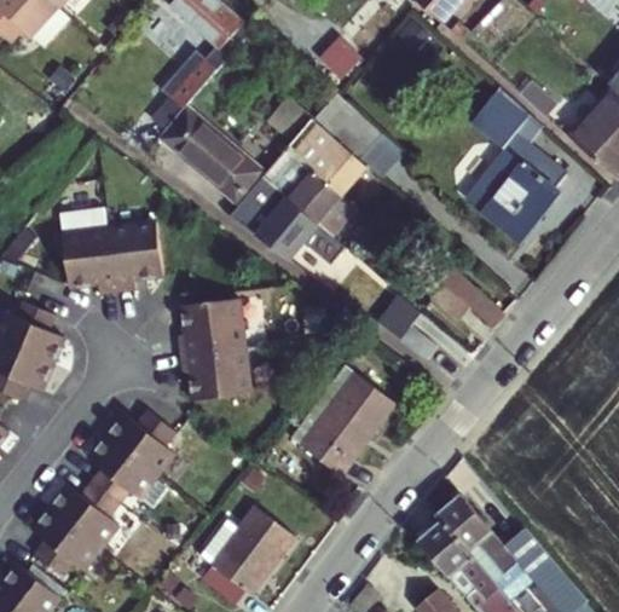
[(0,0),(0,35),(9,44),(22,29),(40,47),(71,13),(62,4),(57,0),(0,0)]
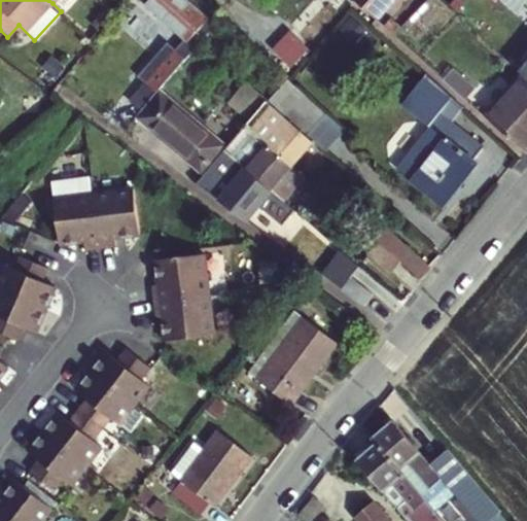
[(143,0),(142,1),(194,45),(202,37),(197,33),(210,18),(188,0),(143,0)]
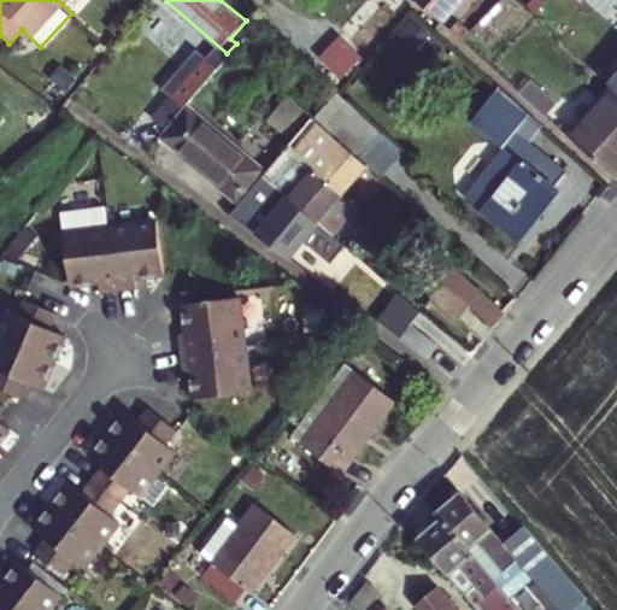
[(416,0),(441,23),(462,0),(416,0)]
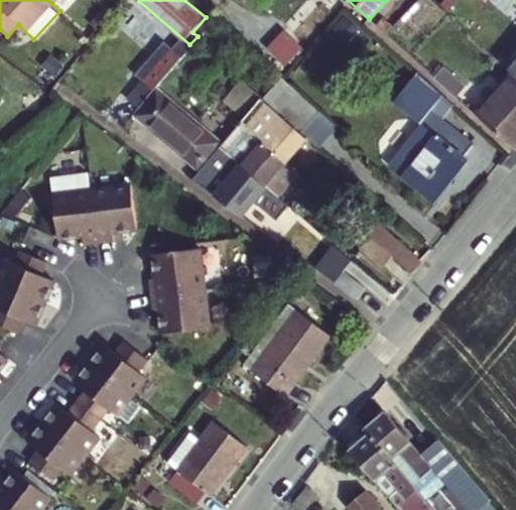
[(376,26),(385,34),(391,27),(383,19),(376,26)]
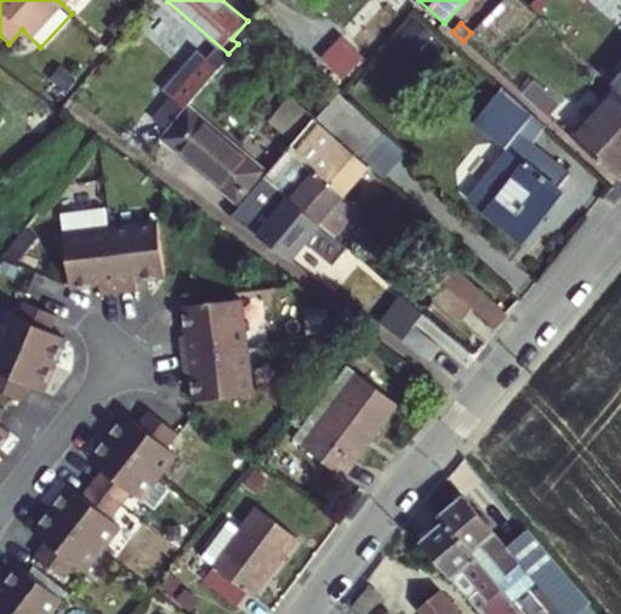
[(345,33),(324,55),(347,75),(368,53),(345,33)]
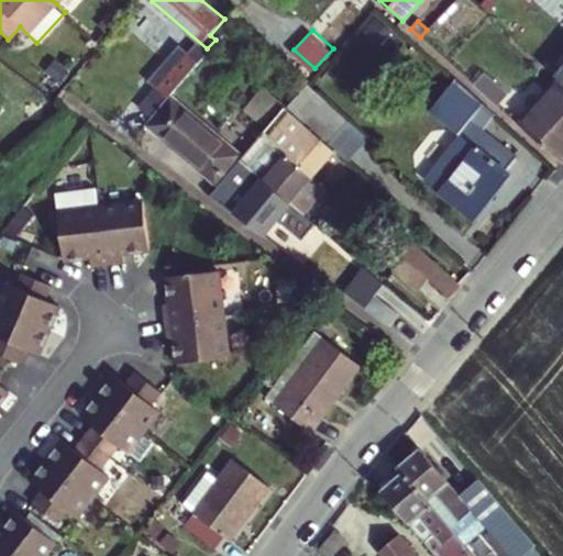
[(180,43),(144,84),(165,102),(201,60),(180,43)]
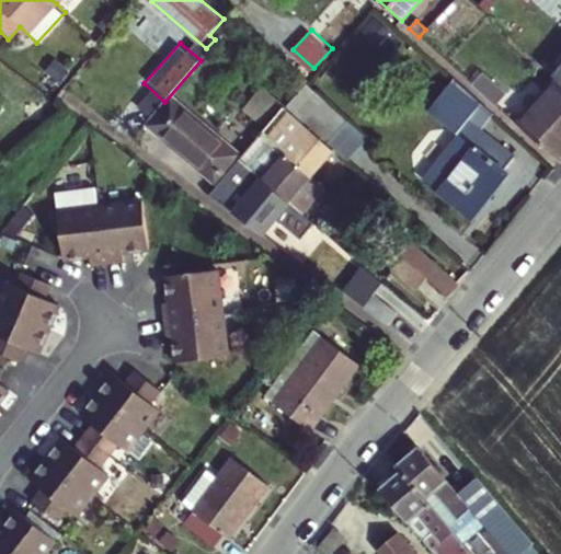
[(499,96),(508,85),(485,64),(474,74),(499,96)]
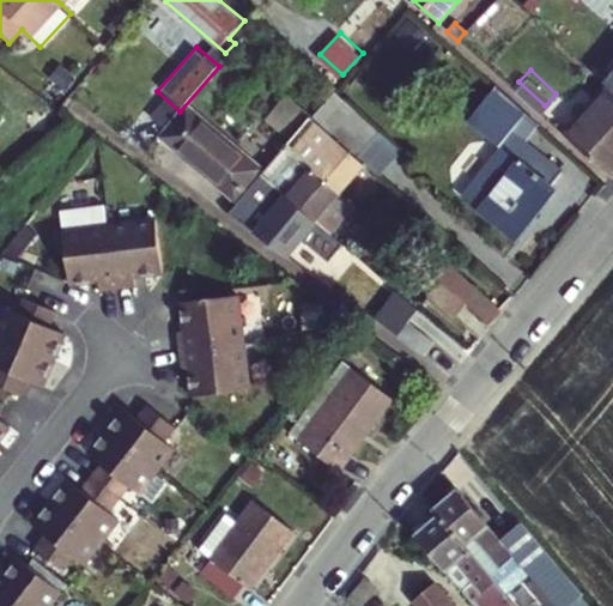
[(289,86),(272,108),(295,125),(311,103),(289,86)]
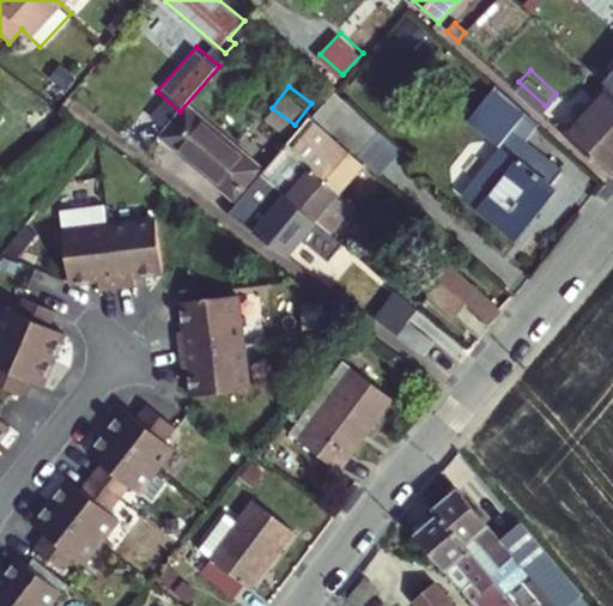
[(501,151),(459,198),(508,242),(548,197),(544,191),(558,175),(523,144),(540,126),(498,86),(467,120),(501,151)]
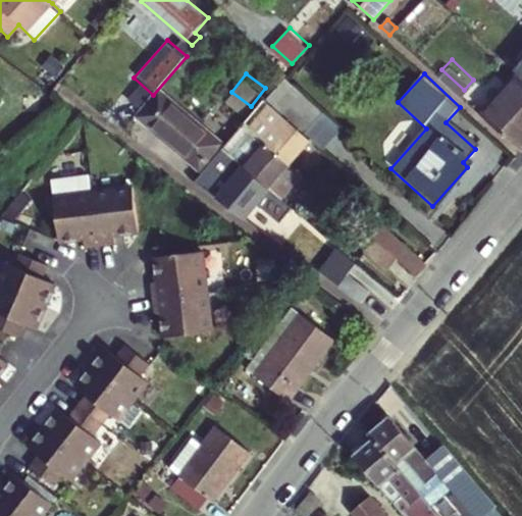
[(520,154),(521,151),(521,76),(482,117),(520,154)]
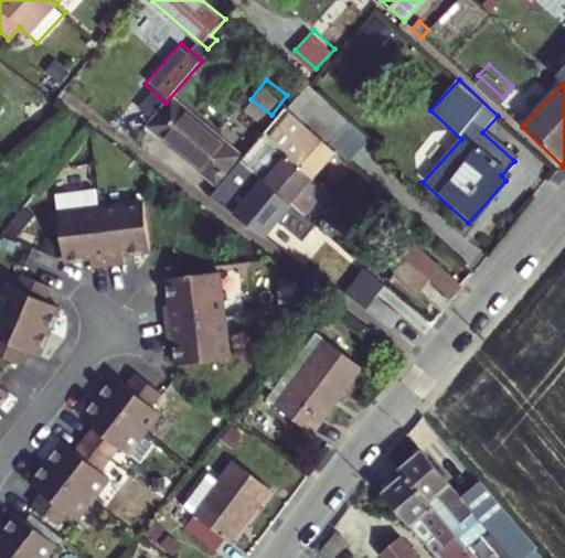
[(329,104),(310,125),(333,146),(353,125),(329,104)]
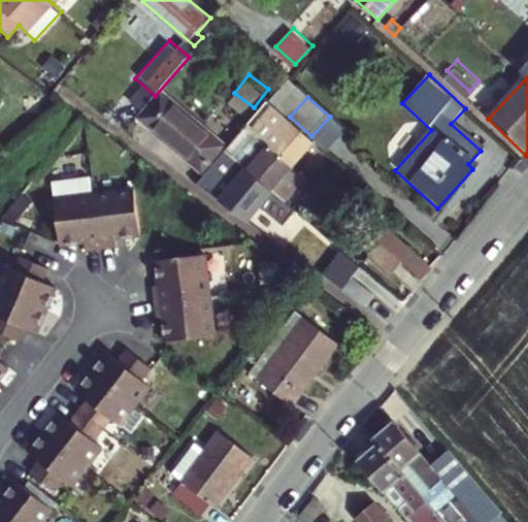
[(161,98),(140,122),(200,174),(223,150),(161,98)]
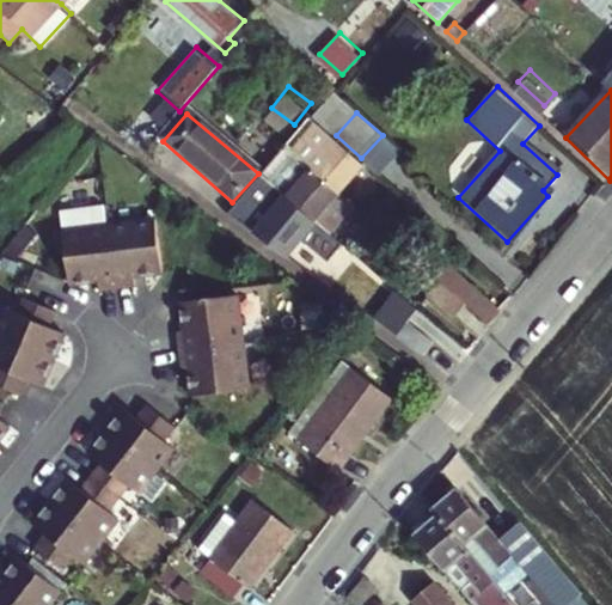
[(365,167),(337,142),(317,124),(311,118),(288,145),(314,169),(312,171),(340,196),(365,167)]
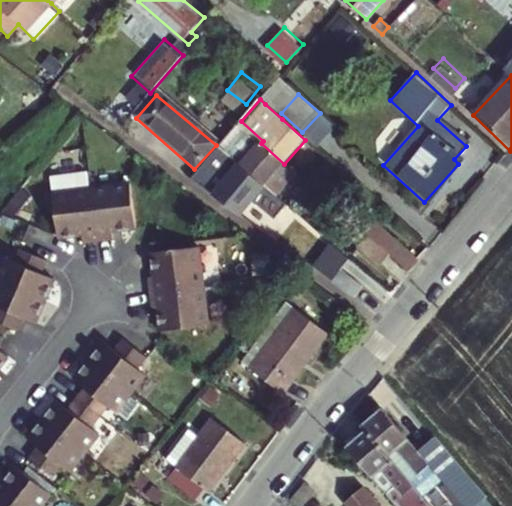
[(320,113),(302,132),(318,148),(336,128),(320,113)]
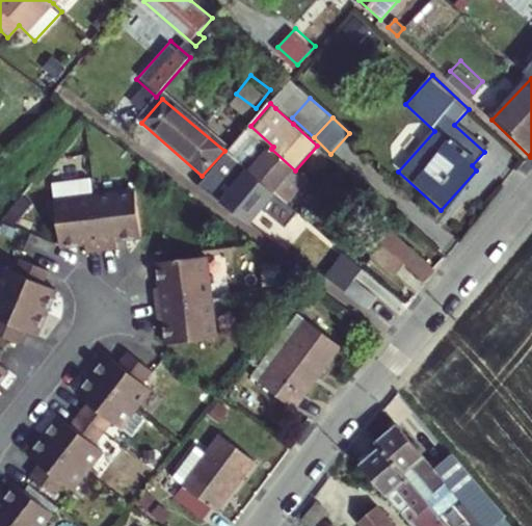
[(295,171),(271,149),(257,135),(236,158),(273,194),(274,195),(287,206),(308,182),(295,171)]
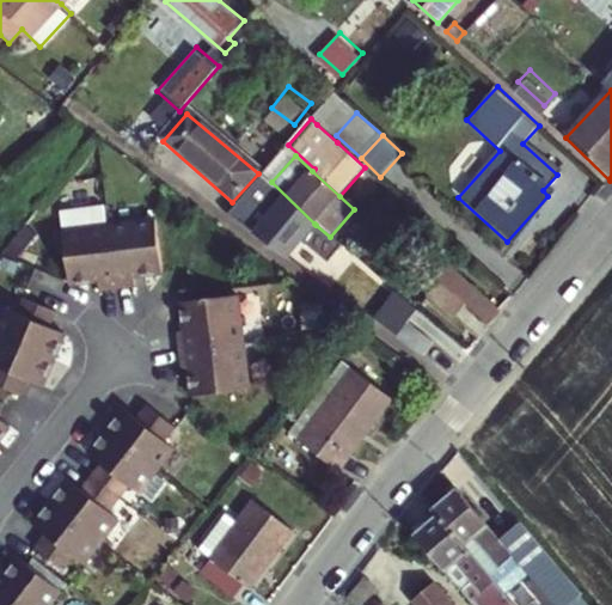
[(263,173),(225,218),(286,256),(301,240),(326,264),(343,248),(330,237),(316,225),(314,224),(271,182),(263,173)]
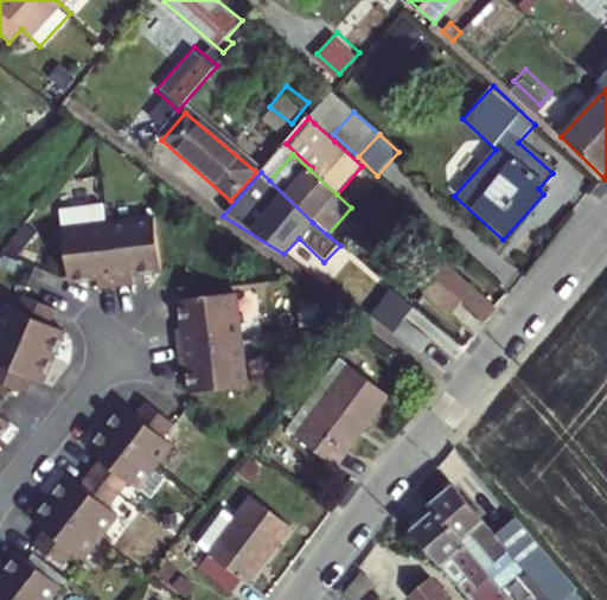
[(154,214),(62,225),(68,279),(96,275),(97,286),(133,281),(133,270),(160,267),(154,214)]
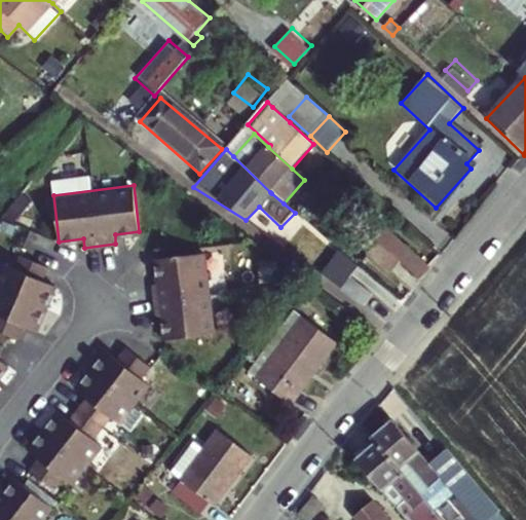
[(371,239),(379,247),(390,234),(382,227),(371,239)]
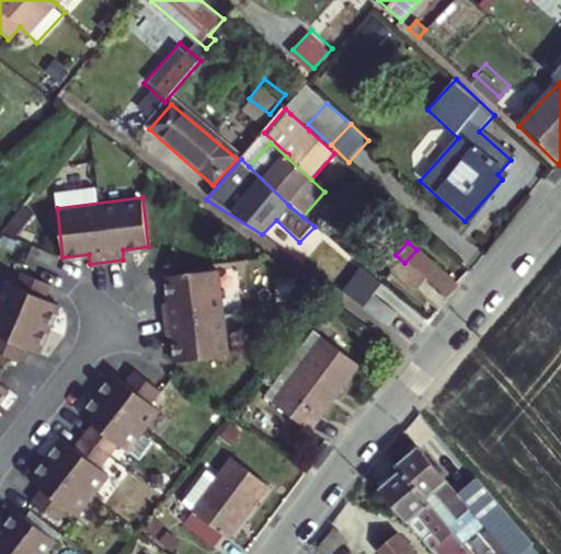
[(404,263),(427,284),(449,303),(460,290),(416,250),(404,263)]
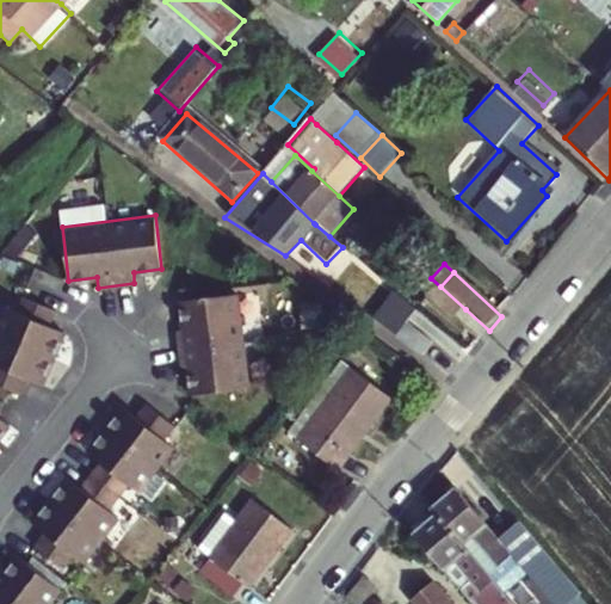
[(455,320),(466,309),(440,287),(430,299),(455,320)]
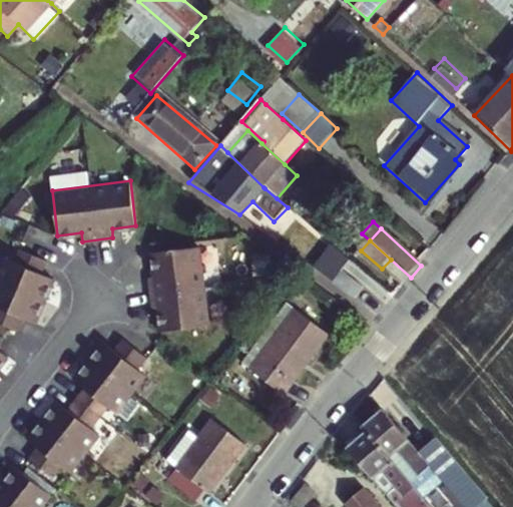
[(198,244),(149,250),(152,276),(147,276),(150,307),(156,306),(159,331),(207,325),(198,244)]
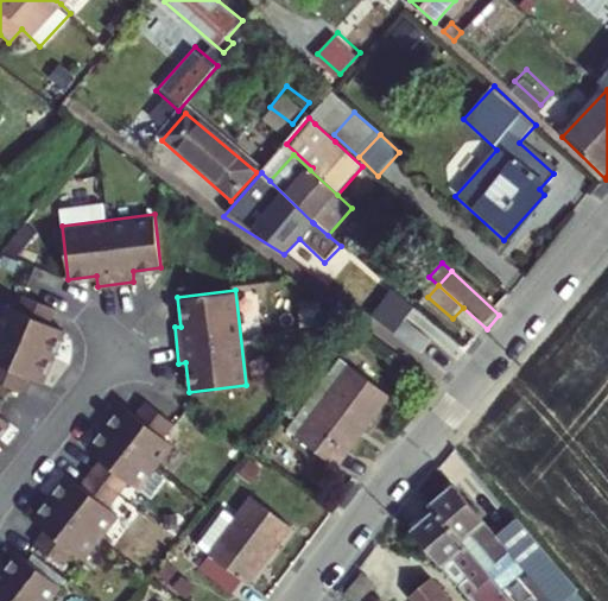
[(55,307),(21,292),(0,341),(0,381),(19,390),(25,373),(40,380),(63,328),(48,321),(55,307)]
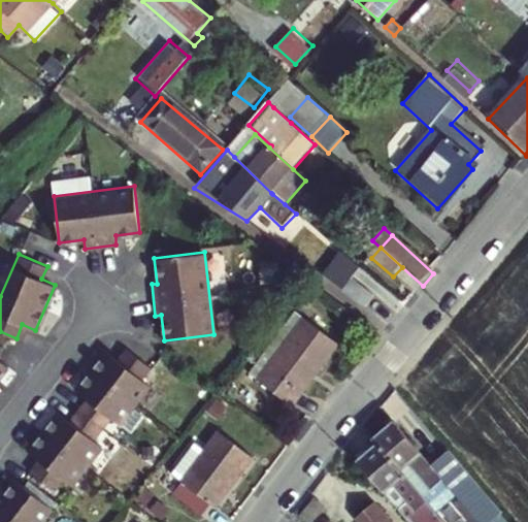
[(376,288),(353,269),(342,283),(366,301),(376,288)]
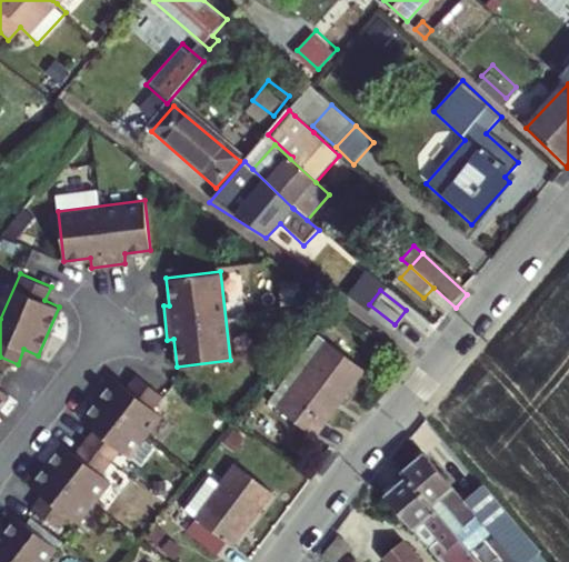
[(333,400),(337,403),(362,370),(316,335),(266,402),(311,437),(322,423),(319,420),(333,400)]
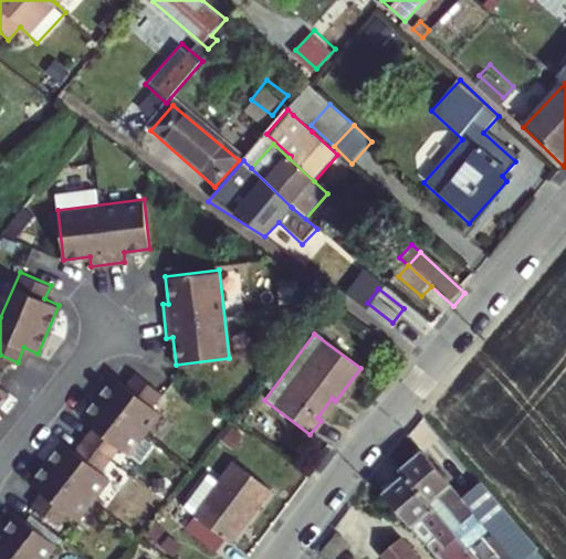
[(160,392),(134,371),(124,383),(113,375),(80,417),(91,425),(73,449),(61,440),(29,482),(40,491),(30,503),(56,524),(65,512),(77,520),(111,478),(98,470),(117,446),(128,456),(161,414),(150,404),(160,392)]
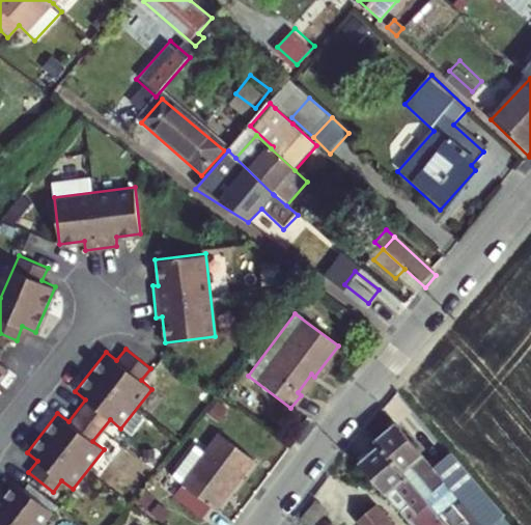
[(376,446),(380,450),(387,459),(403,478),(424,504),(445,487),(459,503),(477,489),(447,453),(430,468),(398,430),(376,446)]
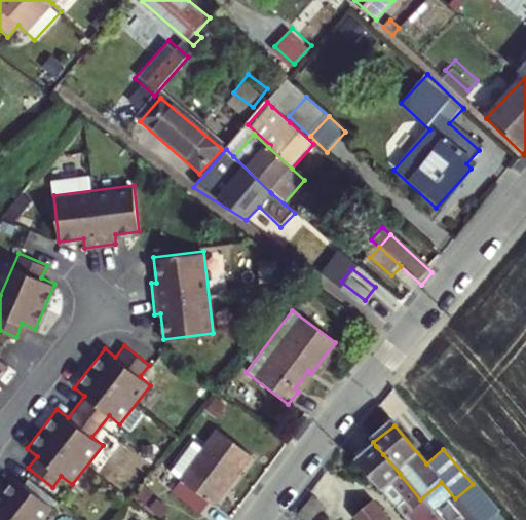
[(217,433),(204,449),(194,442),(171,473),(181,480),(171,494),(197,515),(208,503),(210,505),(224,486),(226,488),(250,457),(217,433)]
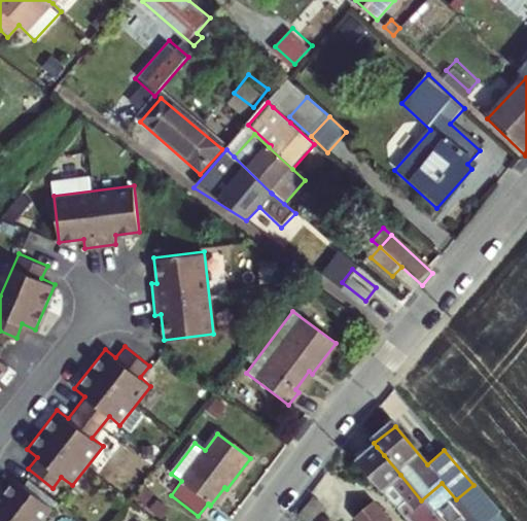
[(360,461),(356,464),(383,496),(391,489),(417,520),(437,520),(435,517),(421,500),(400,475),(384,455),(377,447),(373,450),(370,446),(357,457),(360,461)]
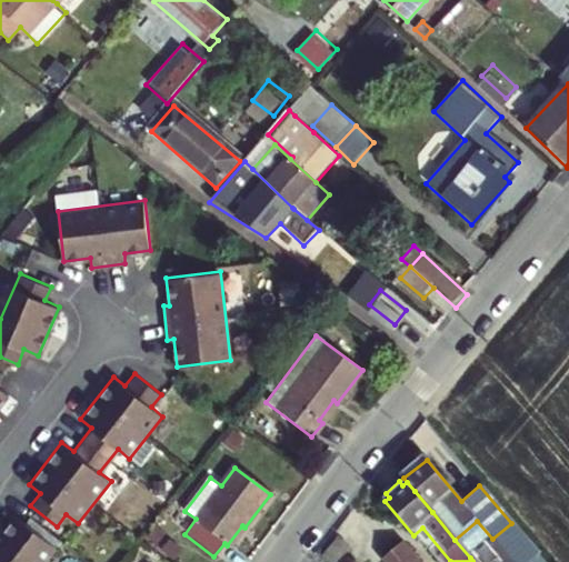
[(0,561),(41,561),(55,545),(16,514),(0,533),(0,561)]
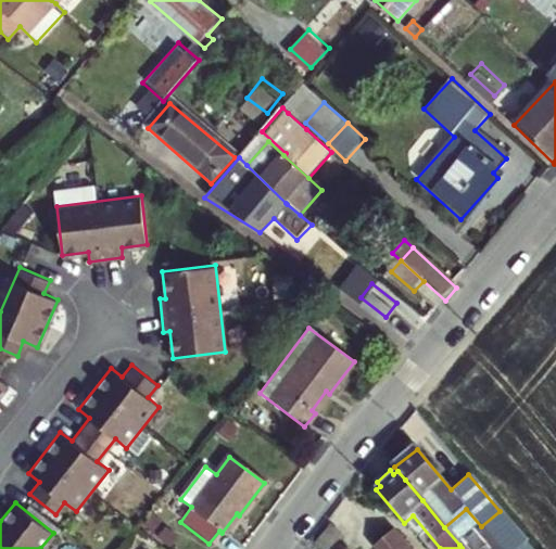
[(522,548),(528,545),(500,511),(481,526),(487,533),(482,537),(491,548),(522,548)]
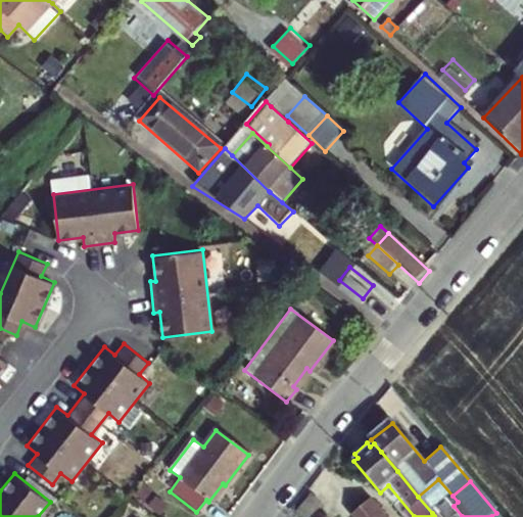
[(378,516),(368,504),(351,516),(378,516)]
